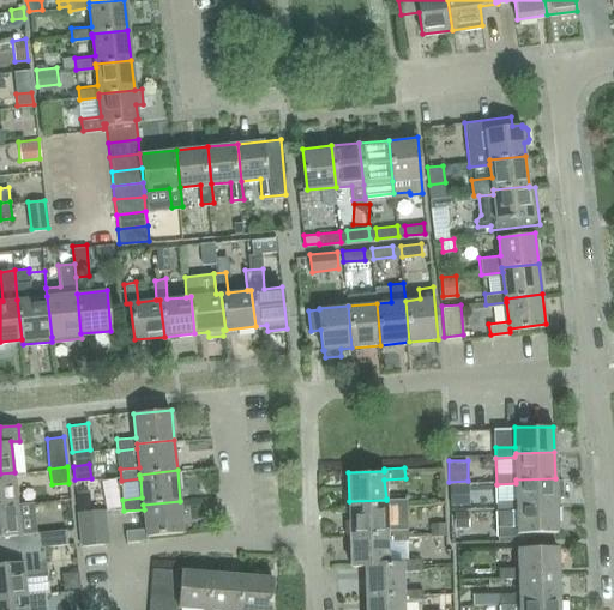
[(0,503),(17,502),(14,472),(0,473),(0,503)]
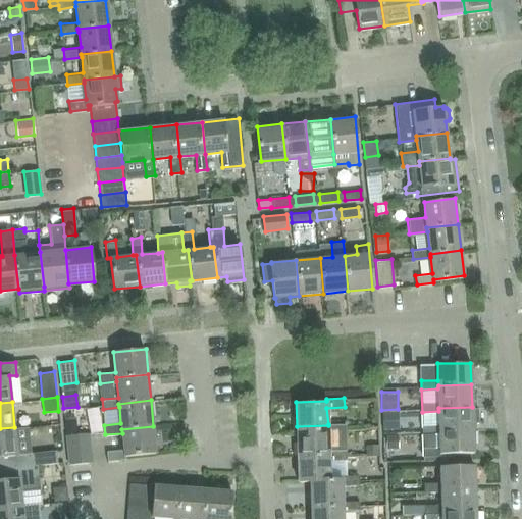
[(438,433),(439,430),(472,429),(472,422),(478,422),(478,408),(472,408),(472,407),(438,408),(438,411),(422,412),(423,434),(438,433)]
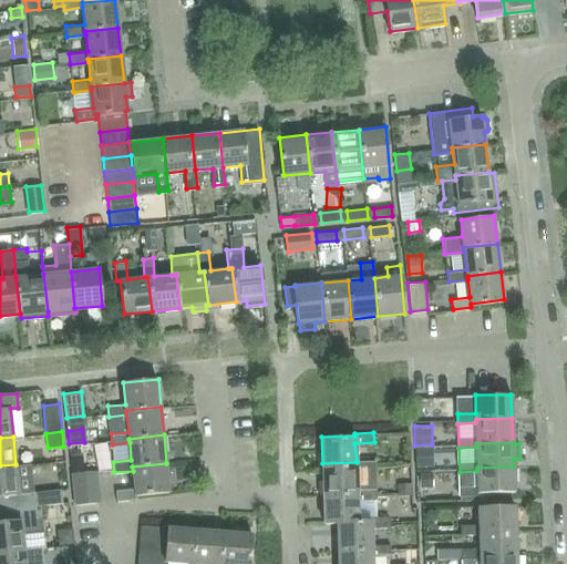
[(433,465),(432,445),(415,447),(415,465),(433,465)]
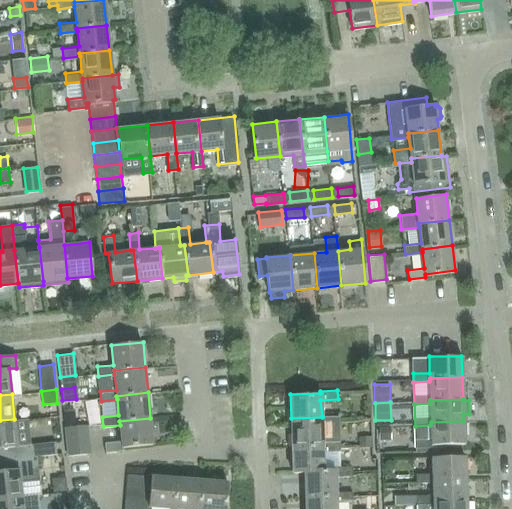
[(37,410),(40,424),(51,422),(49,408),(37,410)]
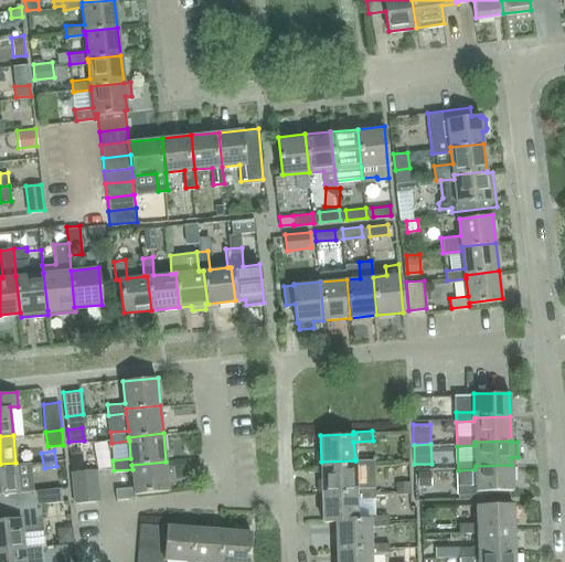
[(355,459),(355,460),(321,462),(322,492),(356,491),(356,486),(374,486),(374,468),(374,458),(355,459)]
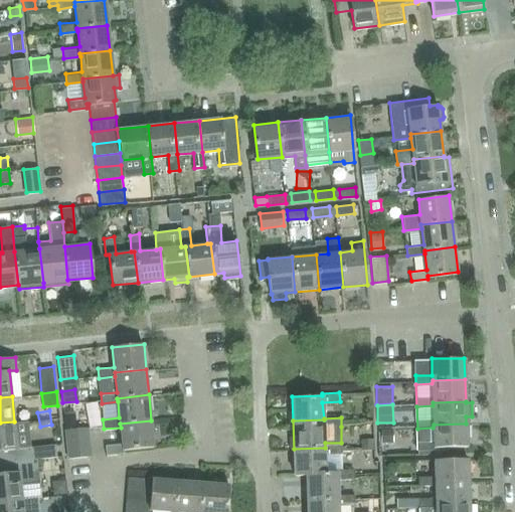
[(154,446),(151,420),(120,423),(121,428),(122,444),(106,445),(107,454),(125,452),(125,449),(154,446)]
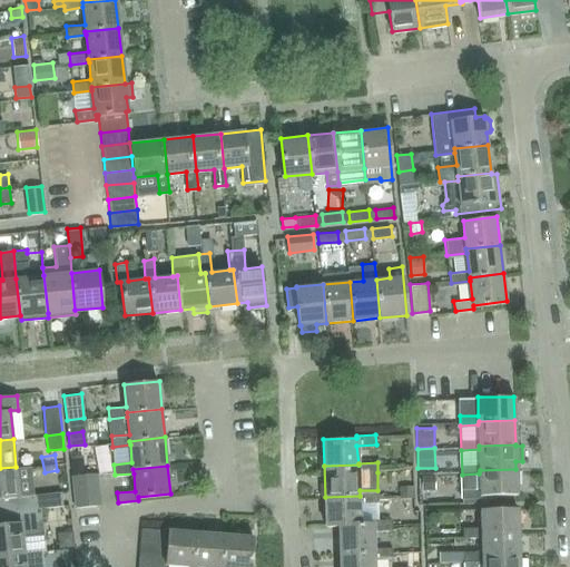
[(19,496),(16,467),(0,468),(0,497),(5,497),(7,511),(41,507),(64,505),(62,491),(19,496)]
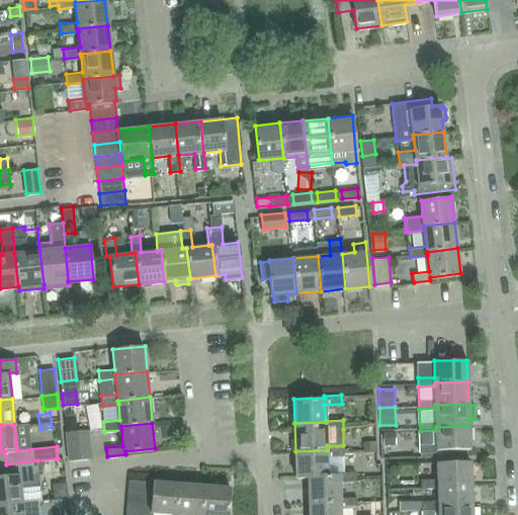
[(469,448),(468,426),(436,427),(435,430),(420,431),(419,443),(420,452),(436,451),(436,449),(469,448)]
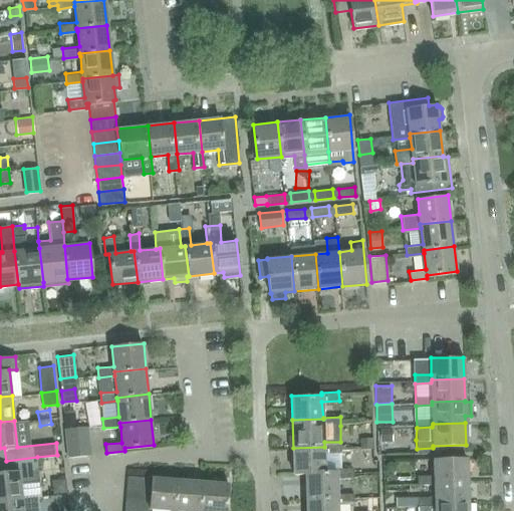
[(64,428),(66,448),(80,447),(80,442),(89,441),(87,426),(64,428)]
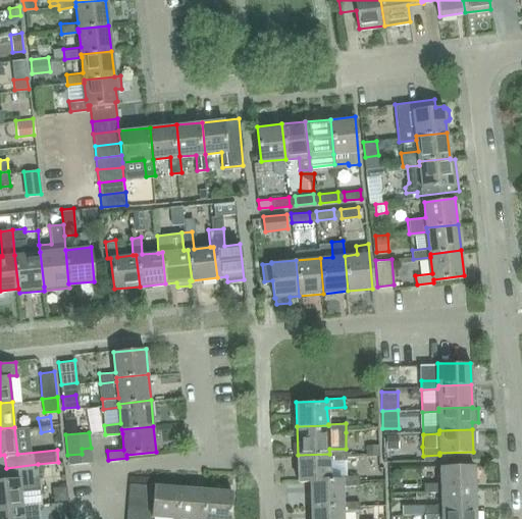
[(399,448),(399,433),(385,433),(385,448),(399,448)]
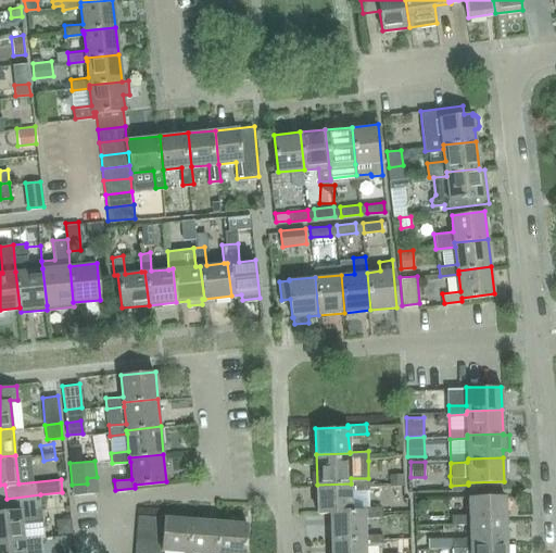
[(403,485),(403,473),(390,474),(390,485),(403,485)]
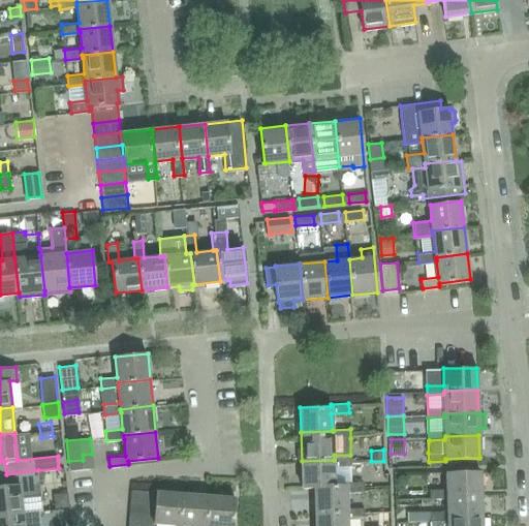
[(350,455),(334,455),(334,460),(302,461),(303,487),(314,487),(335,486),(335,484),(334,465),(350,465),(350,455)]
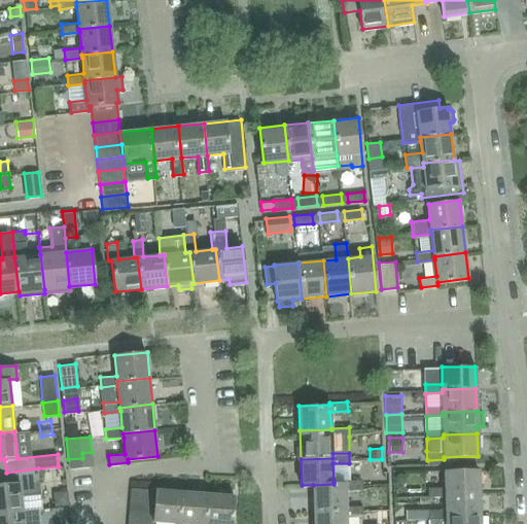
[(40,490),(38,468),(6,473),(7,485),(0,485),(0,512),(23,510),(21,492),(40,490)]
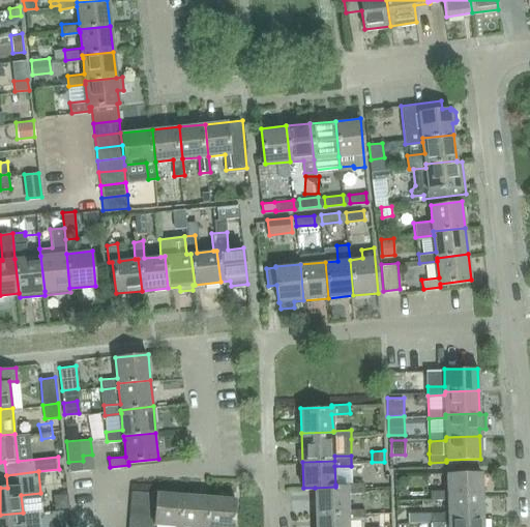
[(431,499),(447,498),(447,495),(481,494),(480,472),(446,473),(447,490),(430,490),(431,499)]
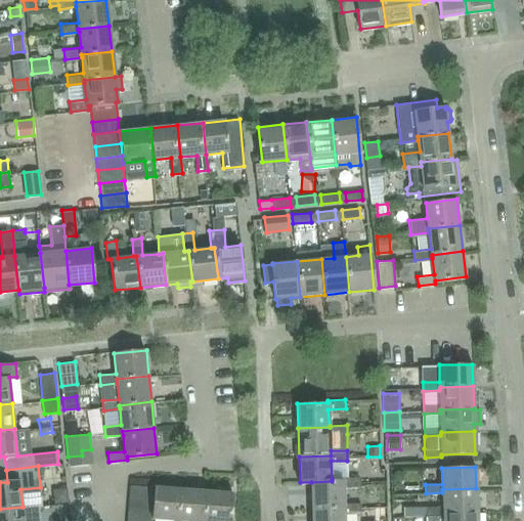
[(343,479),(332,479),(332,481),(311,482),(312,509),(345,508),(345,503),(344,486),(360,486),(359,476),(343,477),(343,479)]
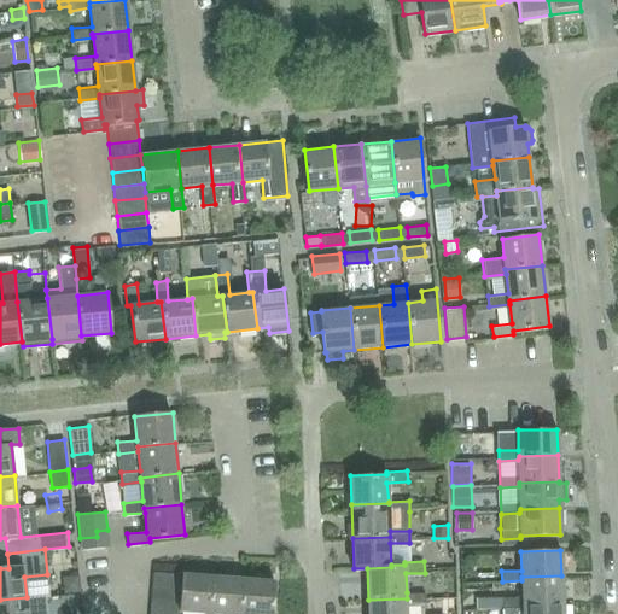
[(152,571),(151,585),(180,588),(181,573),(152,571)]
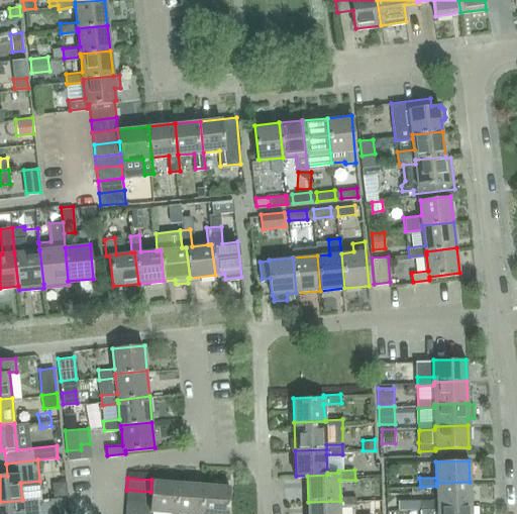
[(56,496),(67,495),(66,480),(54,481),(56,496)]
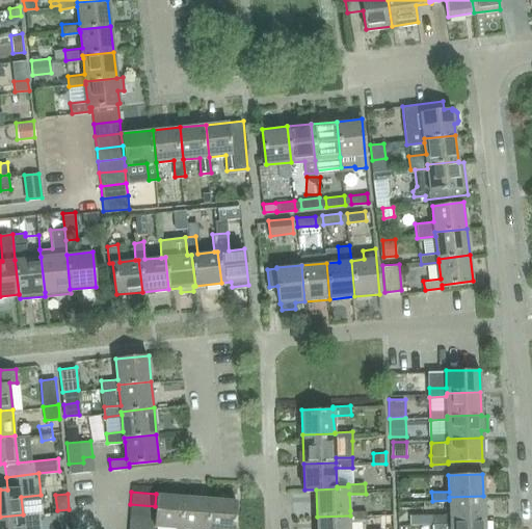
[(181,528),(184,497),(157,495),(155,526),(176,528),(185,528),(181,528)]
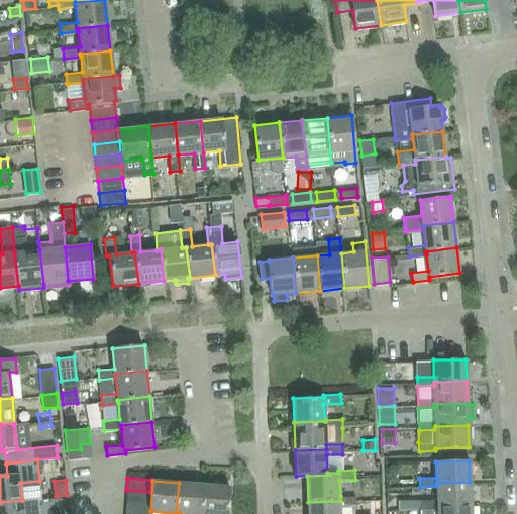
[(471,504),(470,482),(436,483),(436,486),(437,499),(414,500),(412,501),(413,508),(420,508),(420,509),(437,508),(437,505),(471,504)]
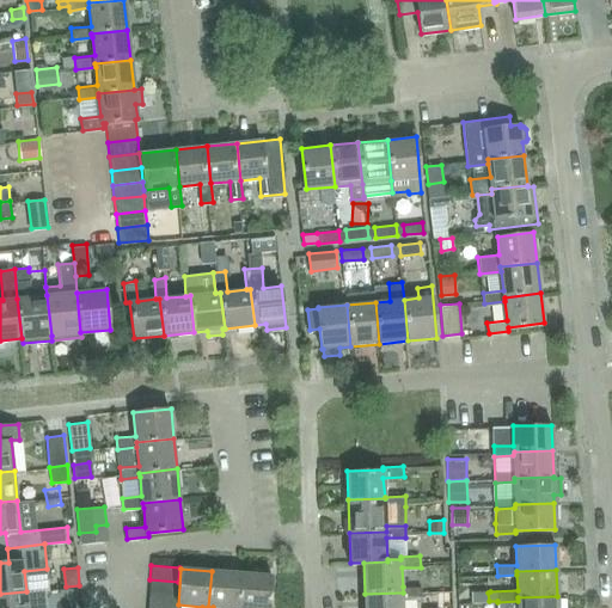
[(239,607),(242,573),(212,571),(208,607),(213,607),(220,607),(239,607)]
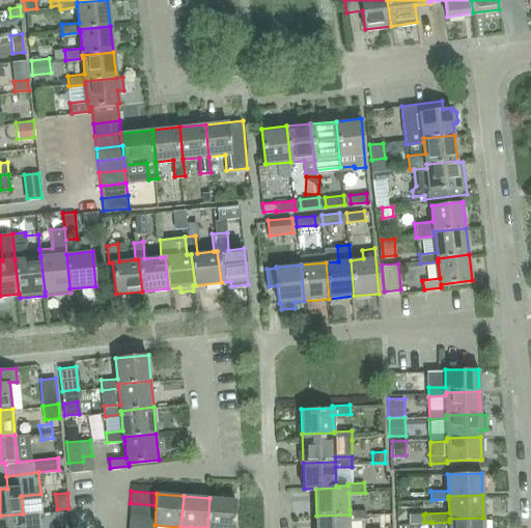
[(233,527),(236,500),(210,498),(207,527),(233,527)]
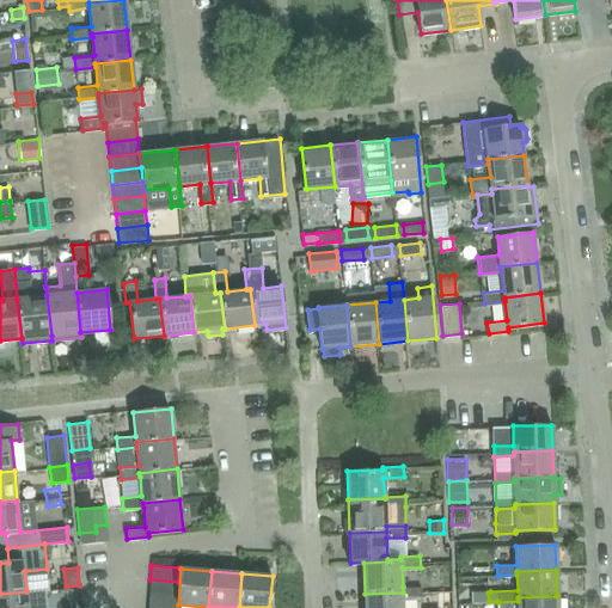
[(177,596),(178,582),(150,579),(148,594),(177,596)]
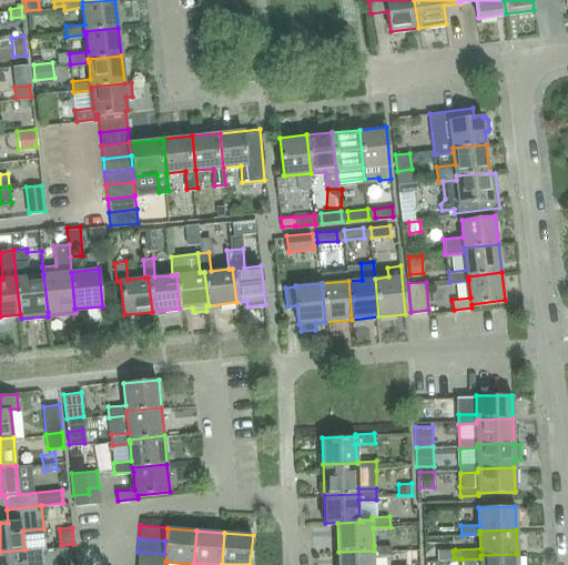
[(391,544),(374,545),(374,551),(338,552),(338,564),(374,564),(374,555),(391,555),(391,544)]
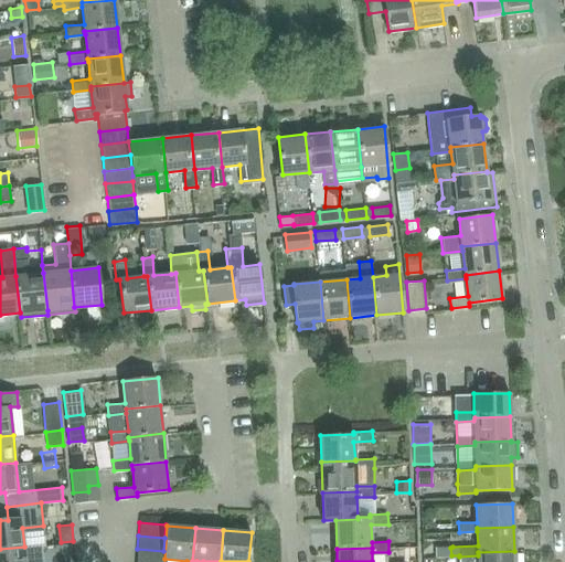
[(25,561),(24,547),(0,549),(0,561),(25,561)]
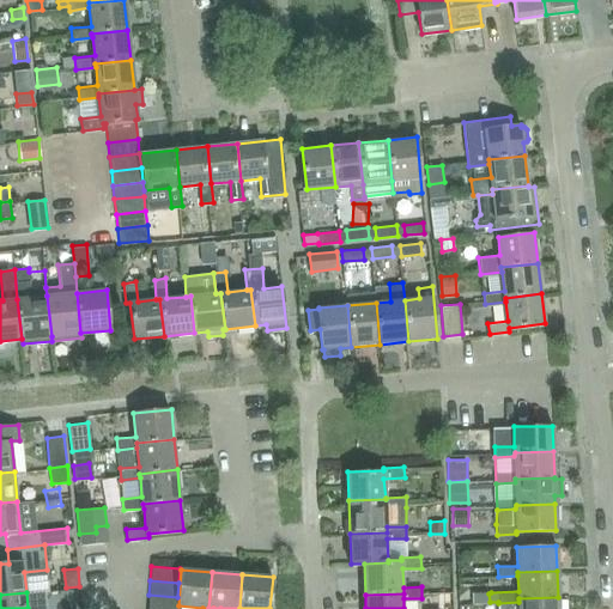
[(176,608),(177,597),(149,595),(147,608),(176,608)]
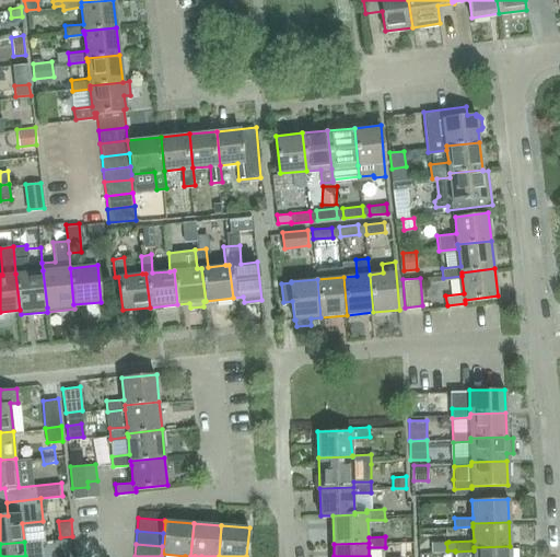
[(509,556),(510,546),(474,547),(474,550),(455,552),(455,556),(509,556)]
